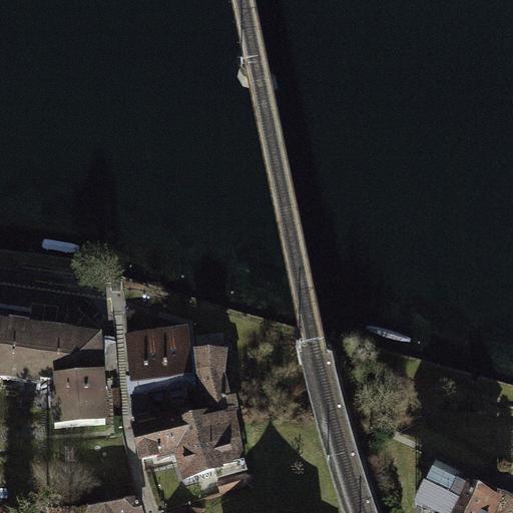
[(98,333),(0,319),(0,376),(51,382),(57,428),(106,424),(98,333)]
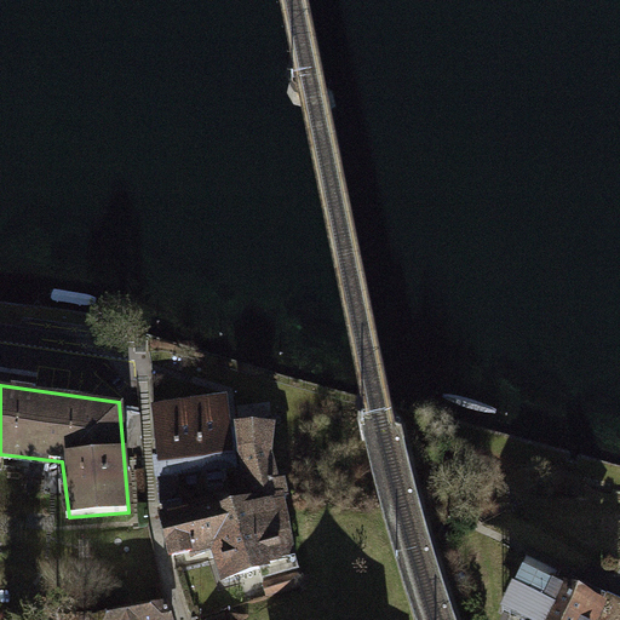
[(153,403),(160,460),(239,451),(234,419),(229,394),(153,403)]
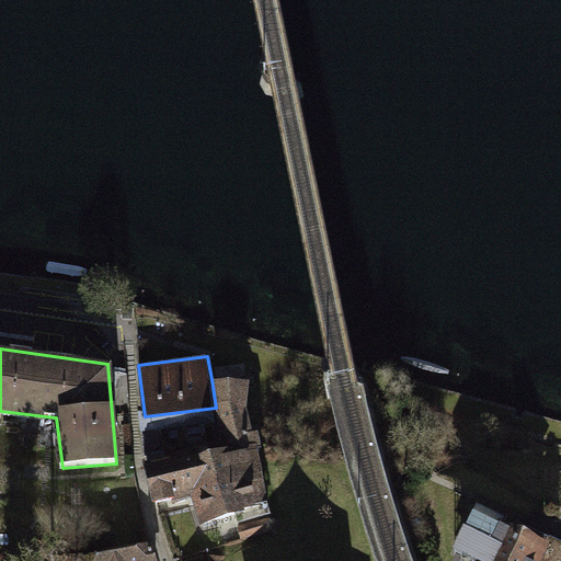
[(249,379),(212,379),(216,408),(219,424),(214,425),(220,447),(258,439),(247,408),(249,379)]
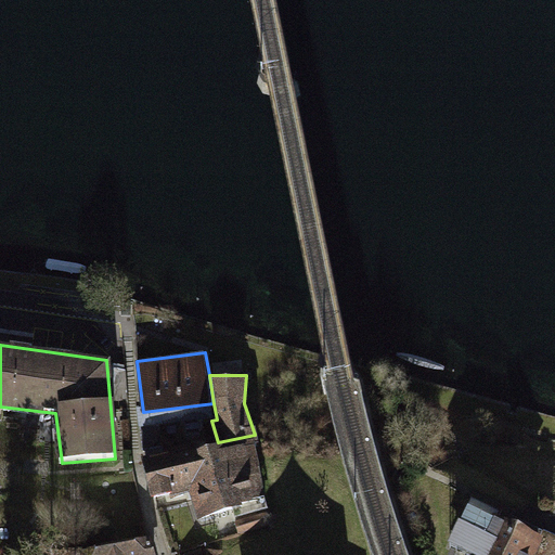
[(269,503),(255,435),(218,442),(186,449),(194,487),(201,518),(269,503)]
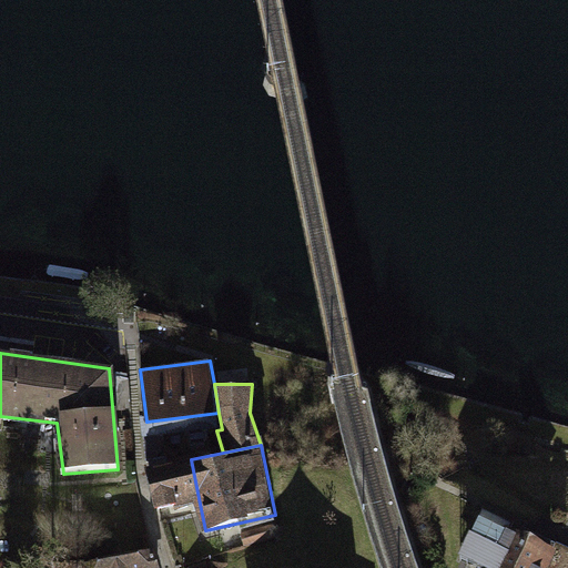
[(199,498),(191,459),(148,469),(156,507),(199,498)]
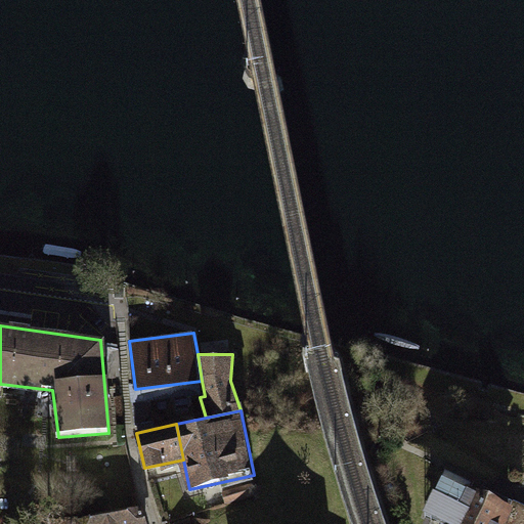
[(499,519),(462,500),(449,523),(523,523),(523,509),(508,501),(499,519)]
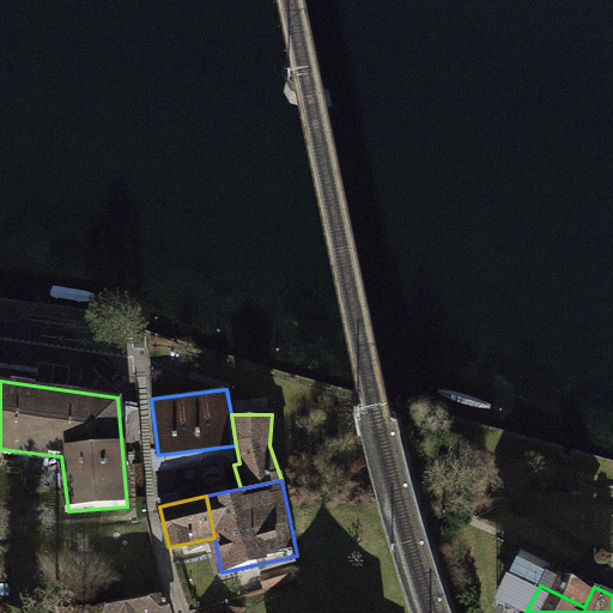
[(169,612),(165,594),(91,610),(91,612),(169,612)]
